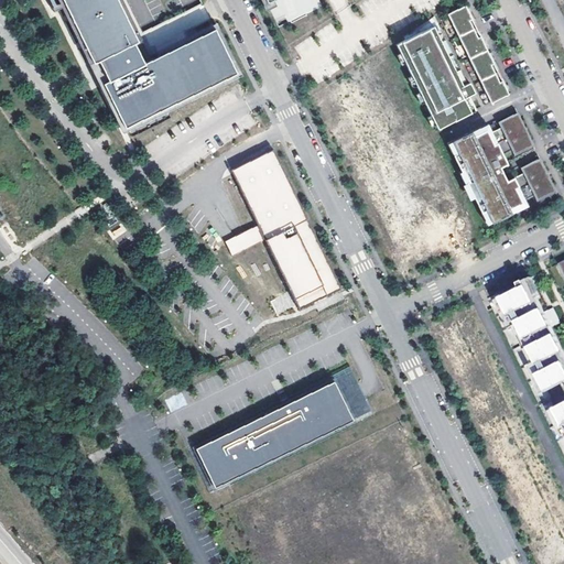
[(56,0),(122,134),(243,76),(218,22),(150,55),(148,51),(142,40),(122,0),(56,0)]
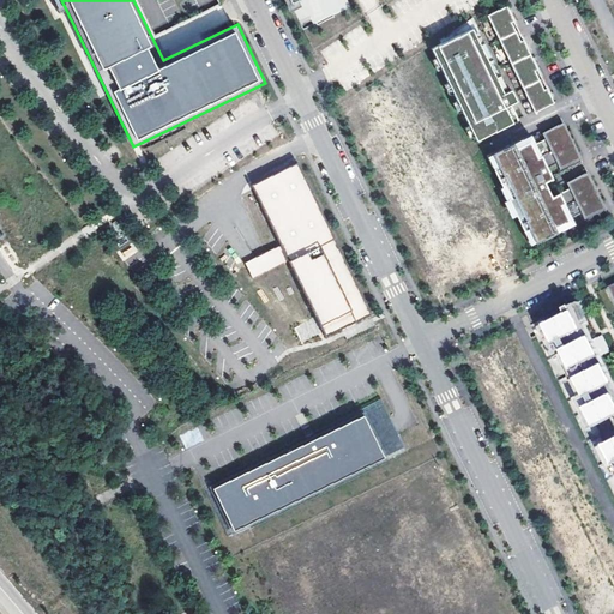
[(288,0),(283,0),(289,12),(301,6),(298,0),(295,0),(290,2),(288,0)]
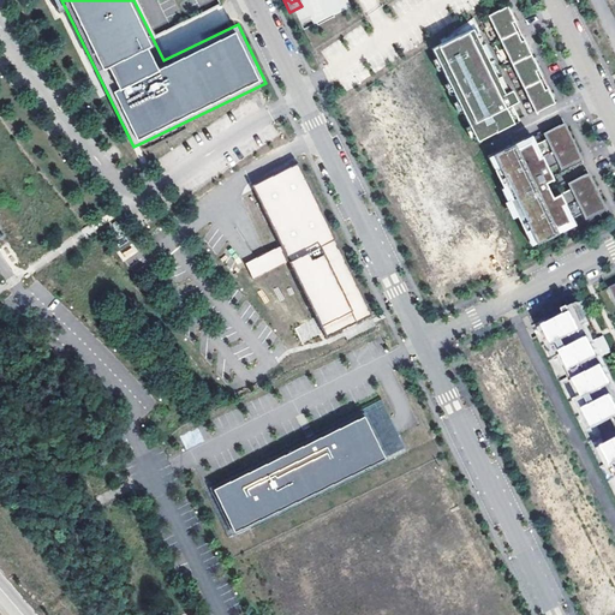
[(509,10),(490,19),(535,112),(555,102),(550,93),(512,16),(509,10)]
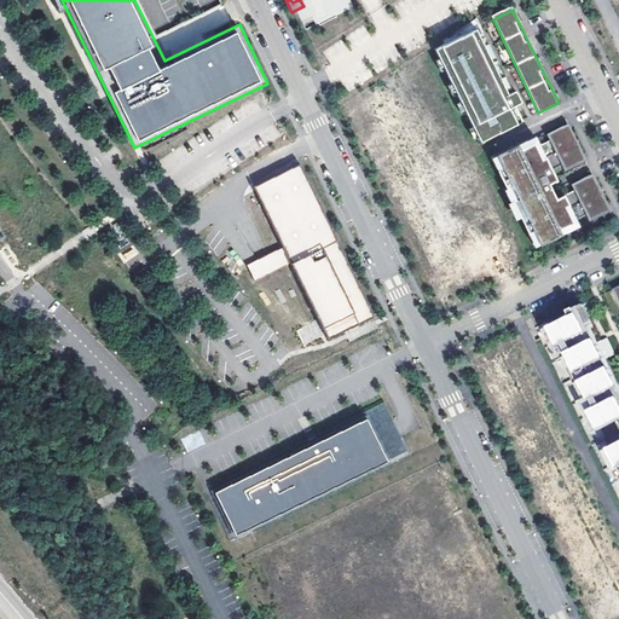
[(443,39),(445,44),(476,28),(509,97),(515,94),(476,17),(443,39)]
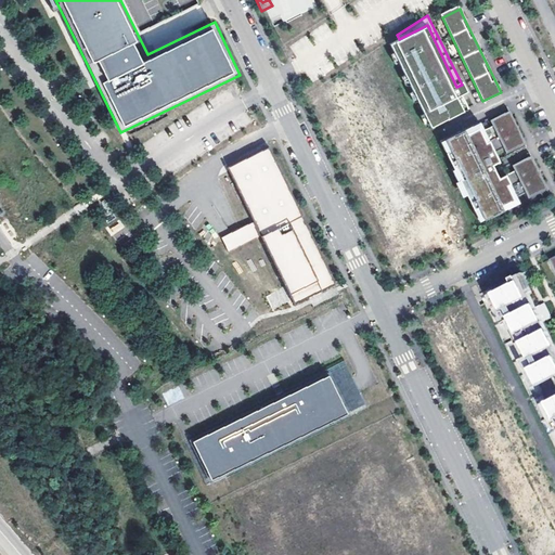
[(399,39),(389,43),(430,127),(468,108),(463,97),(462,93),(467,91),(464,84),(462,85),(456,87),(427,25),(399,39)]
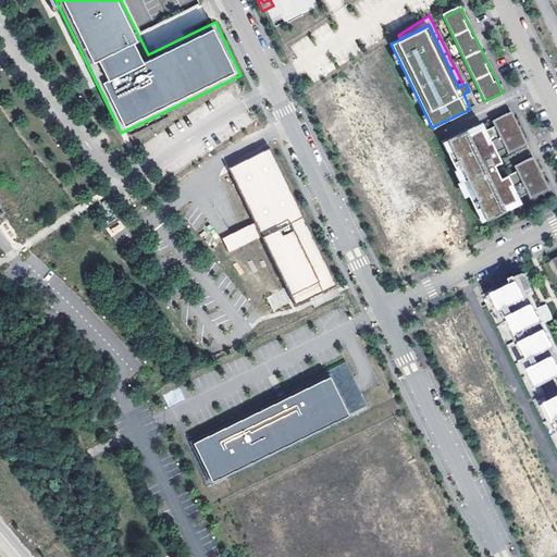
[(492,120),(494,125),(514,116),(512,113),(511,111),(492,120)]
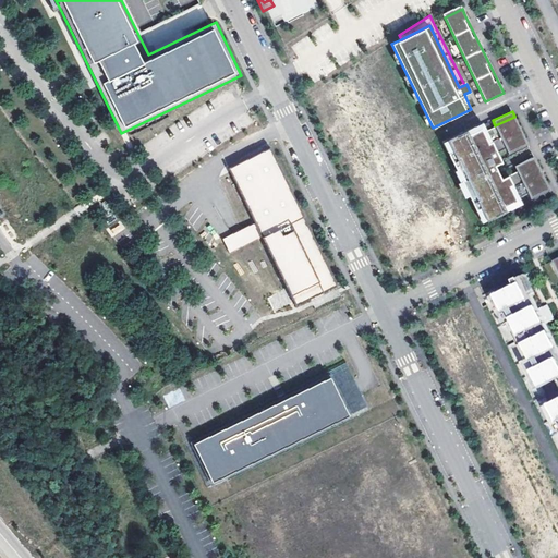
[(481,122),(441,142),(482,222),(521,204),(518,198),(528,193),(547,184),(536,161),(518,171),(501,179),(494,165),(500,161),(496,153),(506,148),(525,138),(514,117),(495,125),(485,131),(481,122)]
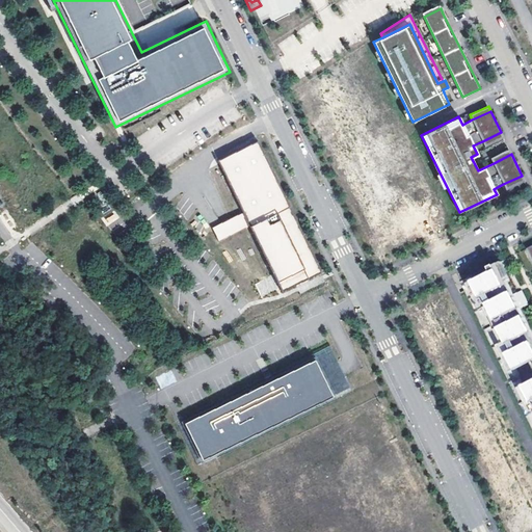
[(501,132),(482,141),(485,147),(503,137),(501,132)]
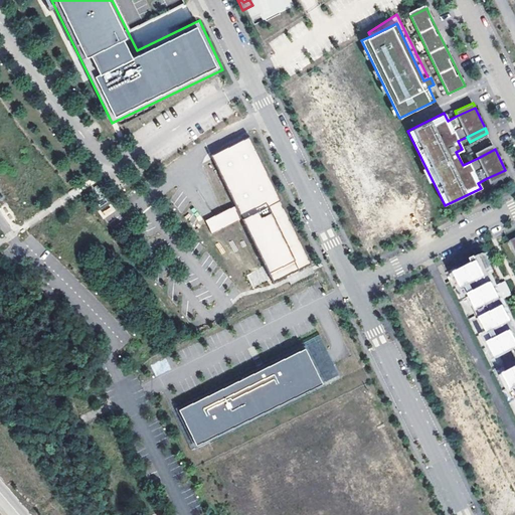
[(312,263),(249,136),(211,154),(236,206),(242,219),(273,282),(312,263)]
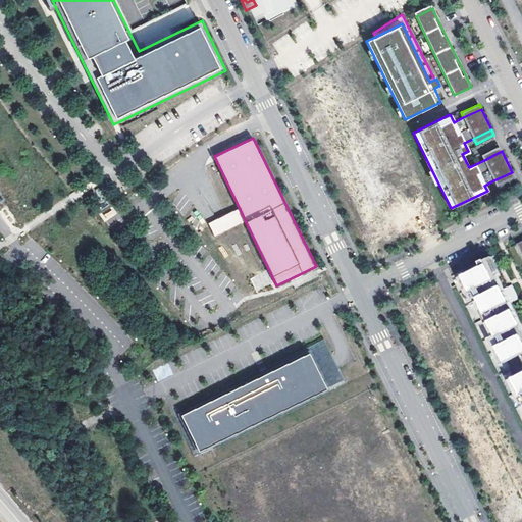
[(481,155),(484,160),(502,151),(500,147),(481,155)]
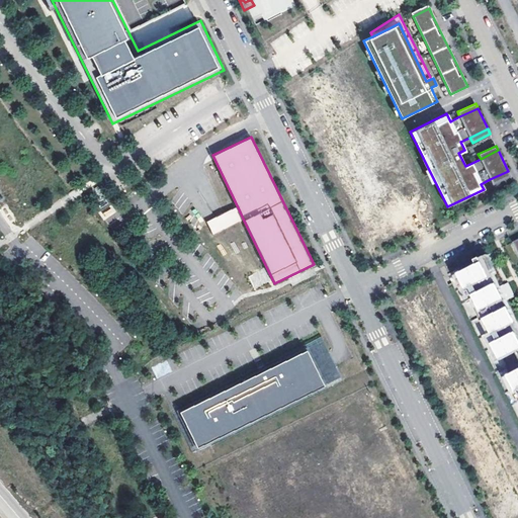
[(490,179),(493,184),(511,176),(508,171),(490,179)]
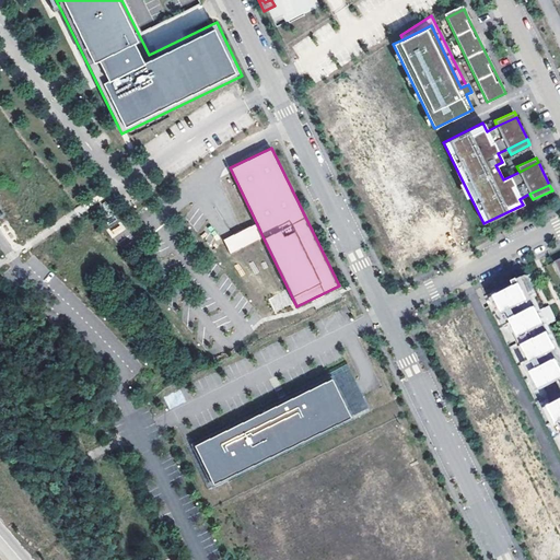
[(264,238),(257,224),(224,240),(231,254),(264,238)]
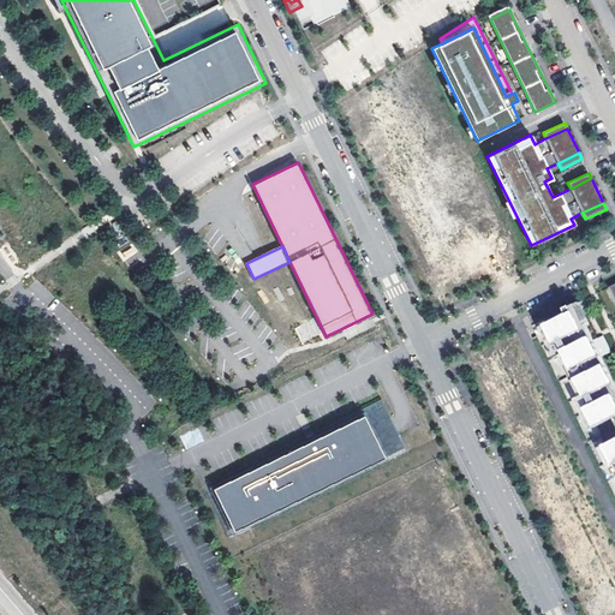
[(587,298),(579,302),(590,324),(595,323),(587,298)]
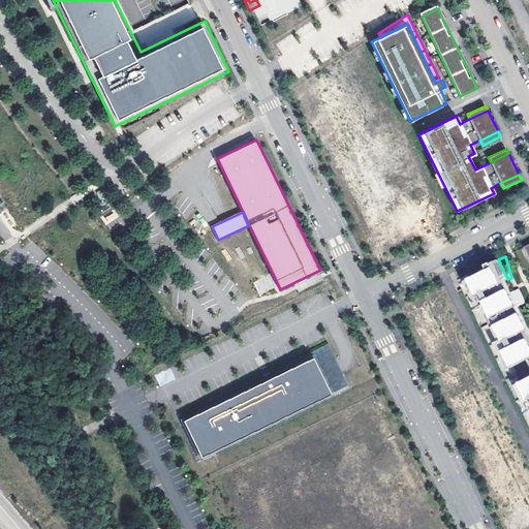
[(498,259),(458,280),(528,425),(528,323),(520,305),(514,291),(507,279),(498,259)]
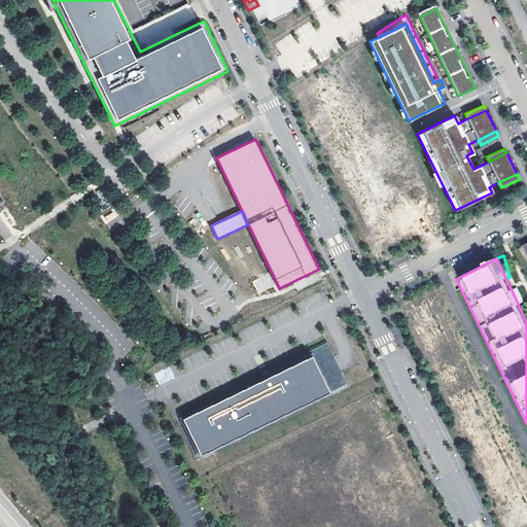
[(268,273),(252,281),(258,293),(275,285),(268,273)]
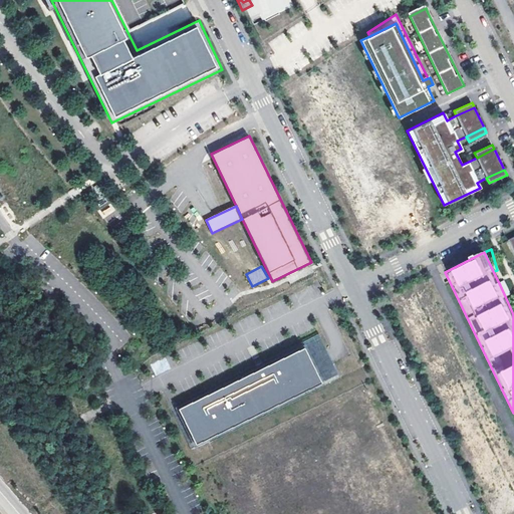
[(507,279),(499,283),(505,296),(513,293),(507,279)]
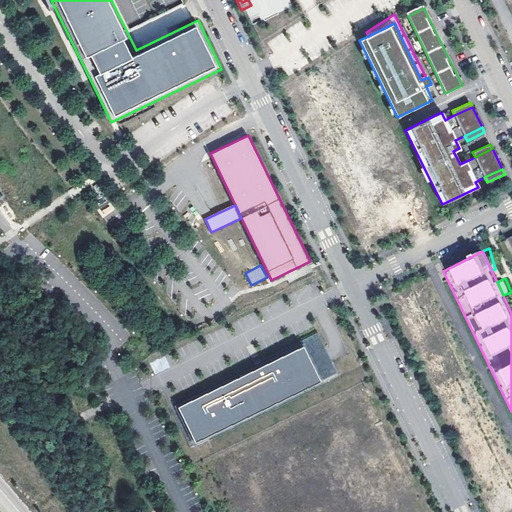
[(321,377),(196,440),(198,444),(340,373),(320,333),(303,341),(321,377)]
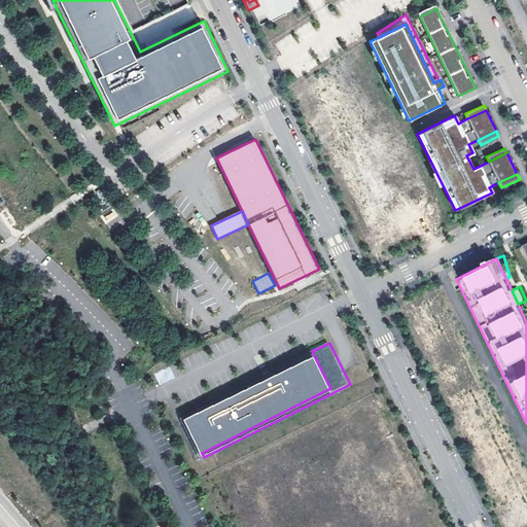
[(247,384),(183,416),(202,453),(330,388),(312,351),(285,364),(247,384)]
